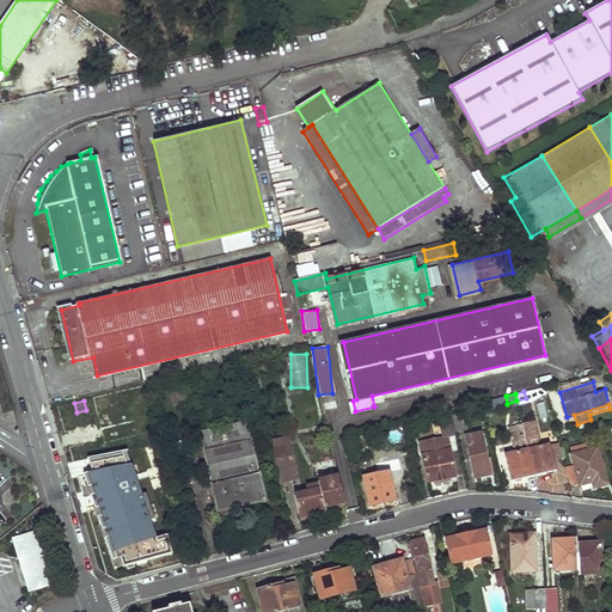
[(453,412),(457,430),(466,428),(464,411),(453,412)]
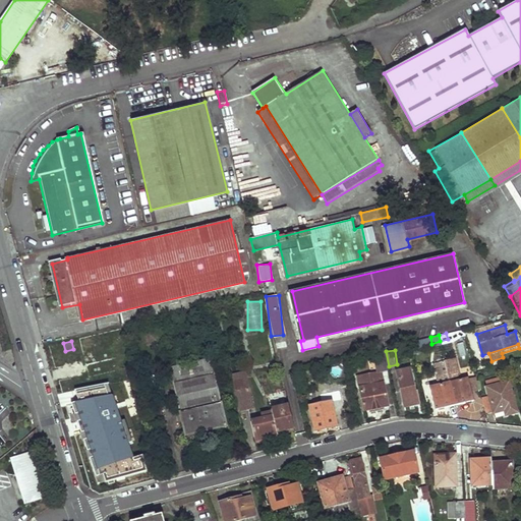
[(357,375),(365,411),(388,405),(381,369),(388,367),(386,355),(375,357),(379,370),(357,375)]
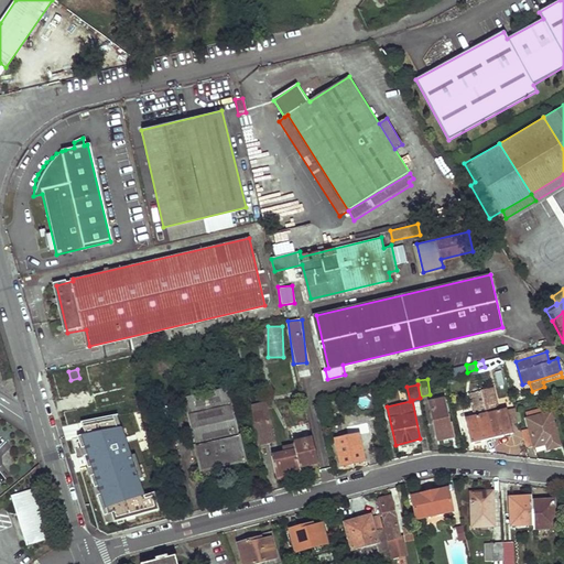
[(184,399),(201,473),(245,462),(228,388),(184,399)]
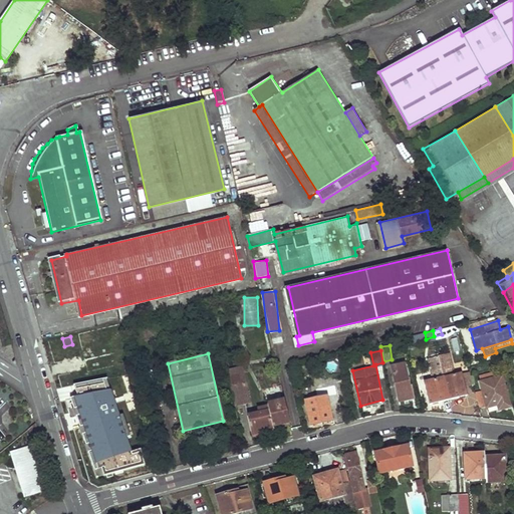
[(442,367),(450,399),(467,395),(466,388),(463,376),(462,372),(454,374),(448,353),(439,355),(442,367)]
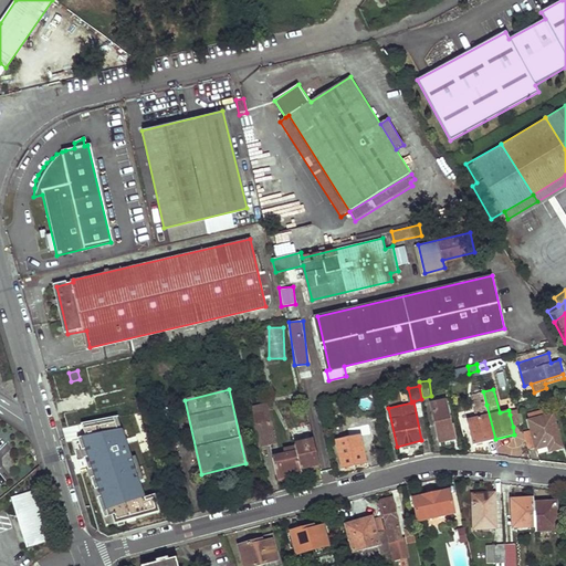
[(431,405),(438,442),(454,438),(452,427),(451,427),(446,401),(431,405)]
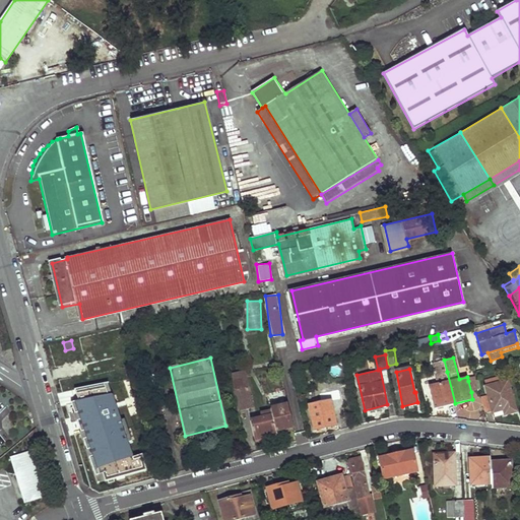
[(253,405),(245,371),(229,375),(237,409),(253,405)]
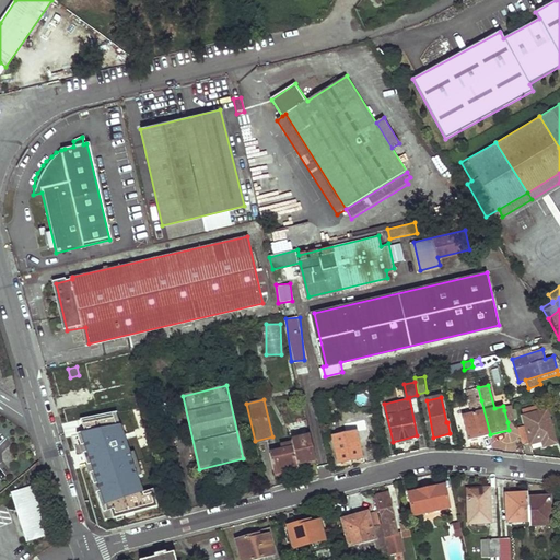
[(463,416),(468,440),(490,434),(481,400),(471,403),(474,412),(463,416)]
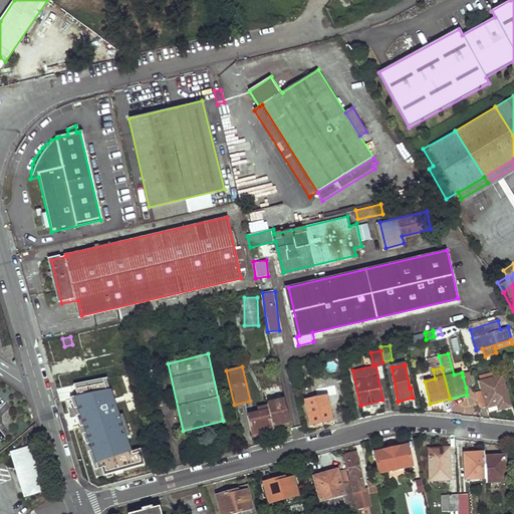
[(488,405),(488,407),(499,404),(500,409),(511,406),(504,375),(496,376),(495,370),(481,374),(482,380),(484,389),(475,391),(479,407),(488,405)]
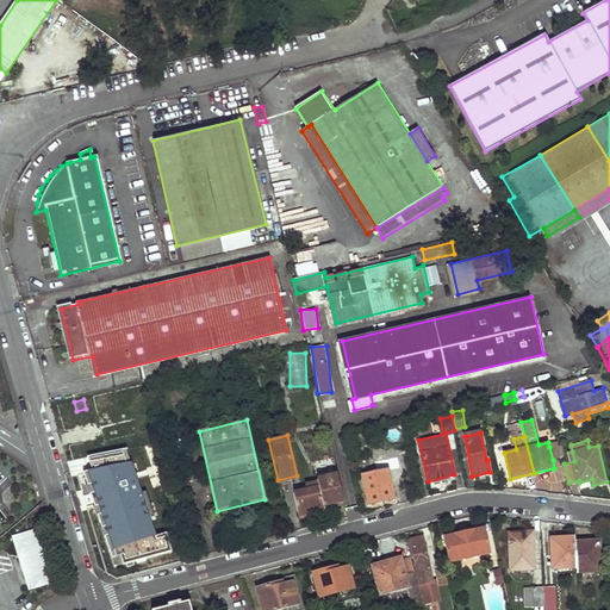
[(558,444),(549,447),(553,460),(561,458),(558,444)]
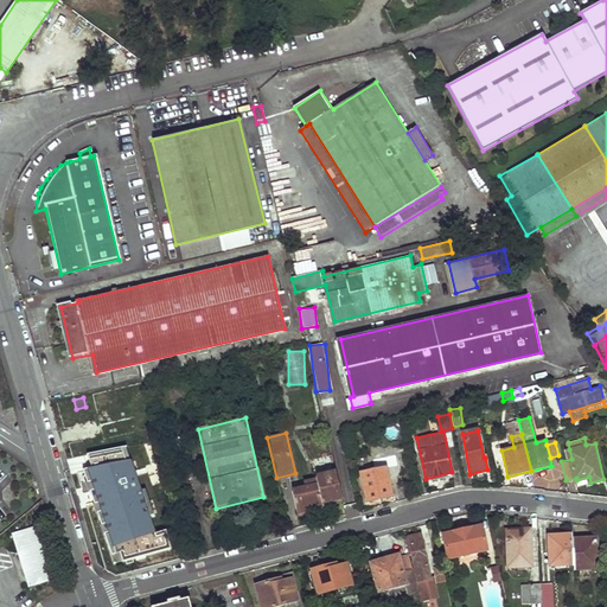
[(122,459),(123,464),(131,462),(131,468),(157,464),(154,453),(147,454),(122,459)]
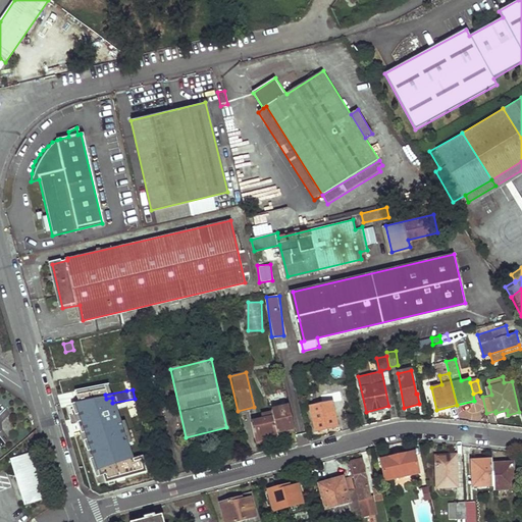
[(311,408),(316,431),(337,427),(330,393),(316,395),(318,406),(311,408)]
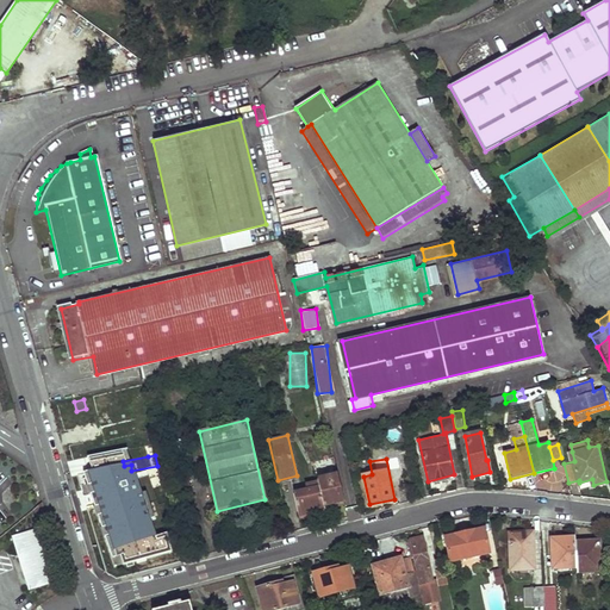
[(82,475),(88,502),(118,496),(112,470),(82,475)]
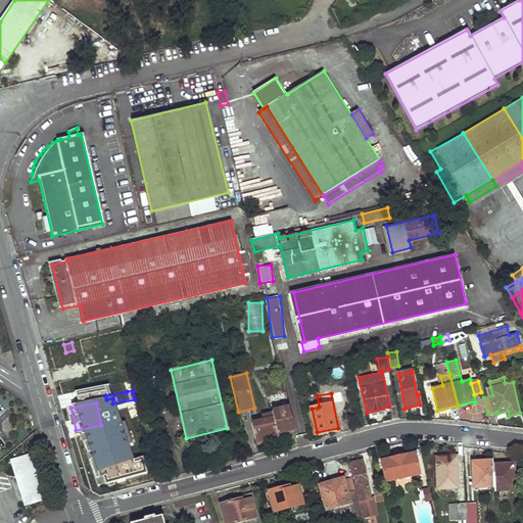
[(275,418),(279,433),(295,430),(290,408),(274,411),(275,418)]
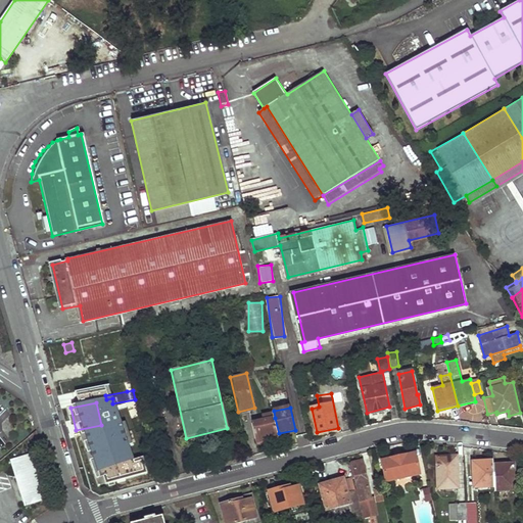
[(253,423),(257,442),(280,437),(279,433),(275,418),(253,423)]
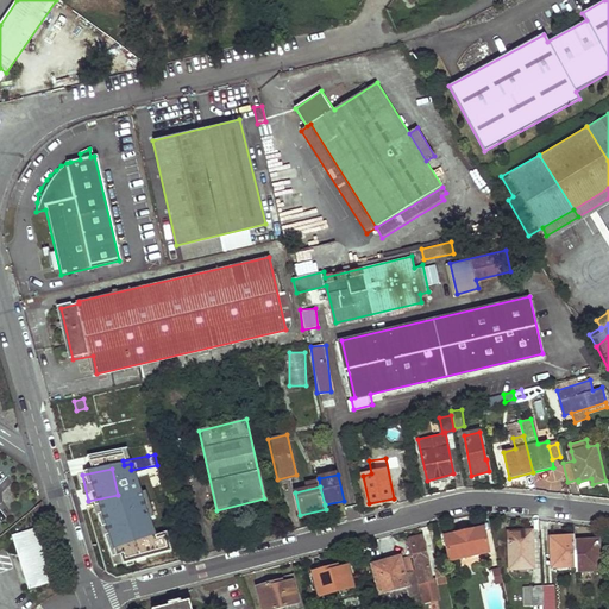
[(46,516),(43,506),(32,513),(39,521),(46,516)]
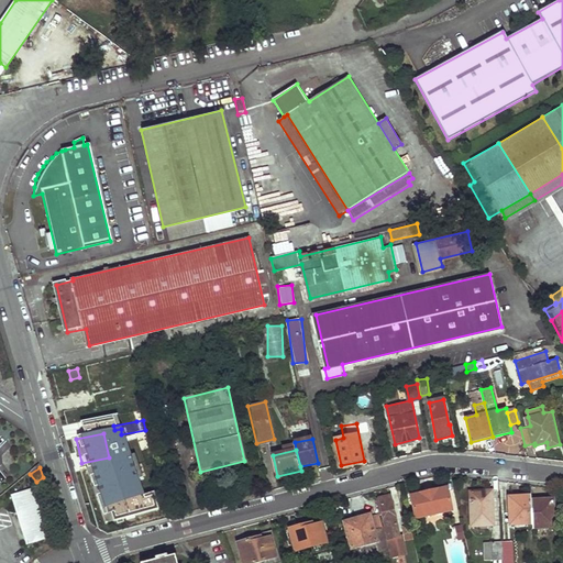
[(32,487),(10,494),(25,545),(47,538),(32,487)]
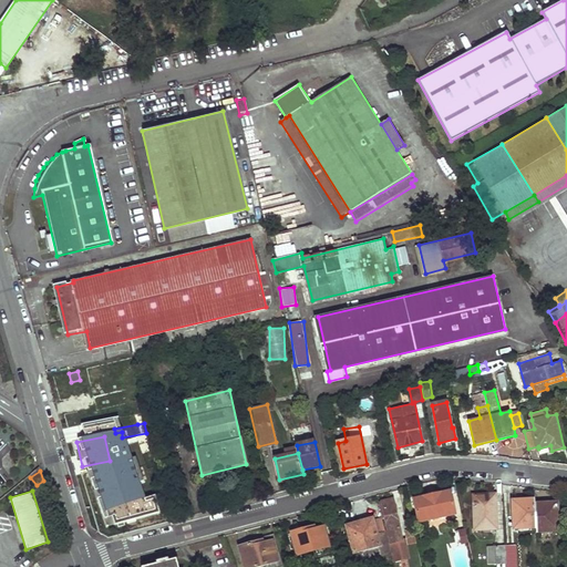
[(413,498),(418,522),(455,514),(450,491),(413,498)]
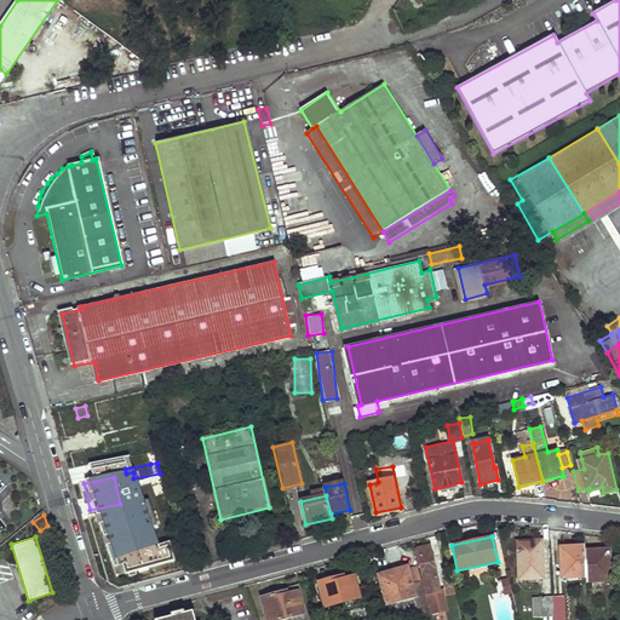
[(522,539),(521,577),(545,577),(545,538),(522,539)]
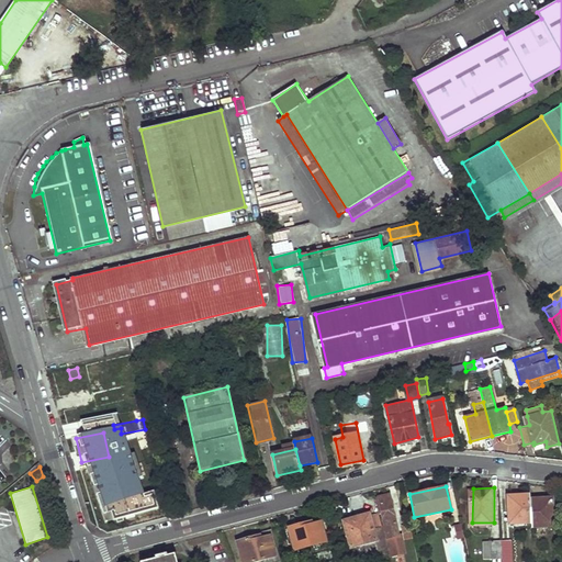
[(512,498),(512,521),(534,521),(532,498),(532,493),(520,494),(520,498),(512,498)]
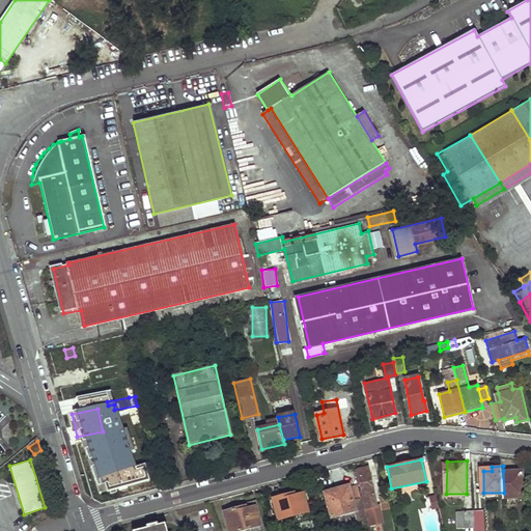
[(356,470),(359,485),(361,484),(365,505),(373,504),(372,496),(373,496),(368,468),(356,470)]
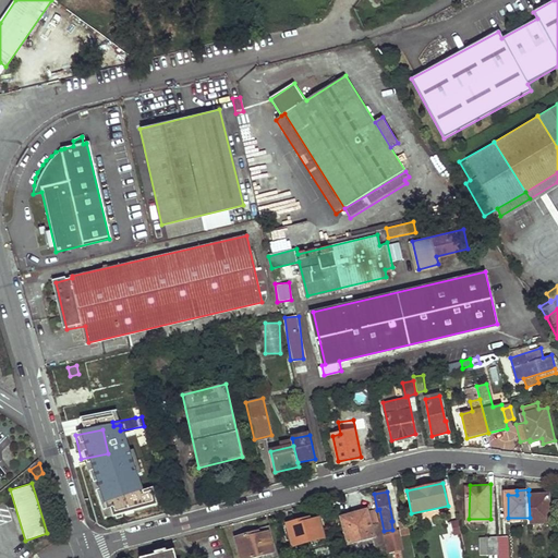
[(530,518),(530,522),(550,521),(550,495),(529,495),(530,518)]
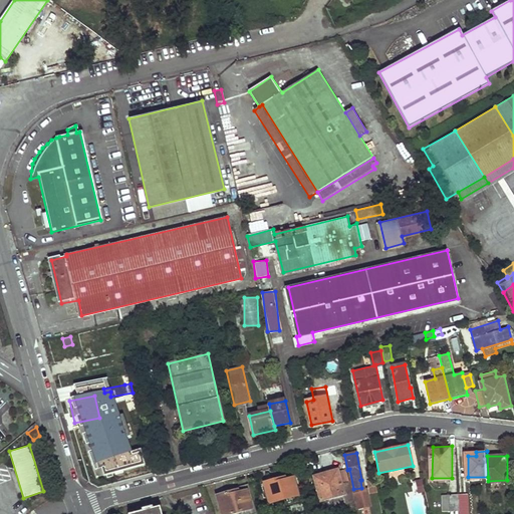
[(316,479),(321,501),(341,494),(343,504),(350,502),(353,499),(347,470),(339,472),(338,470),(328,473),(328,475),(316,479)]
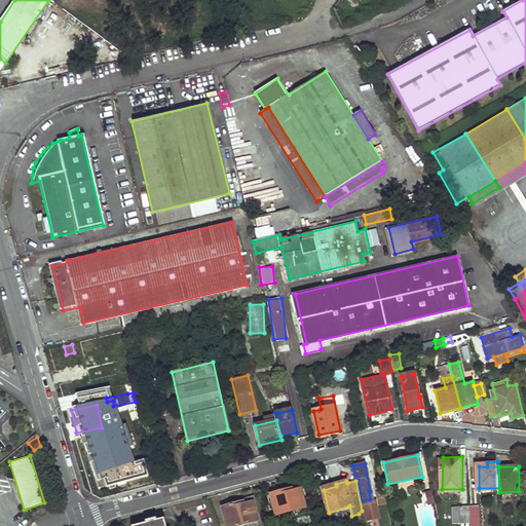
[(270,494),(276,517),(306,506),(301,489),(288,493),(287,490),(270,494)]
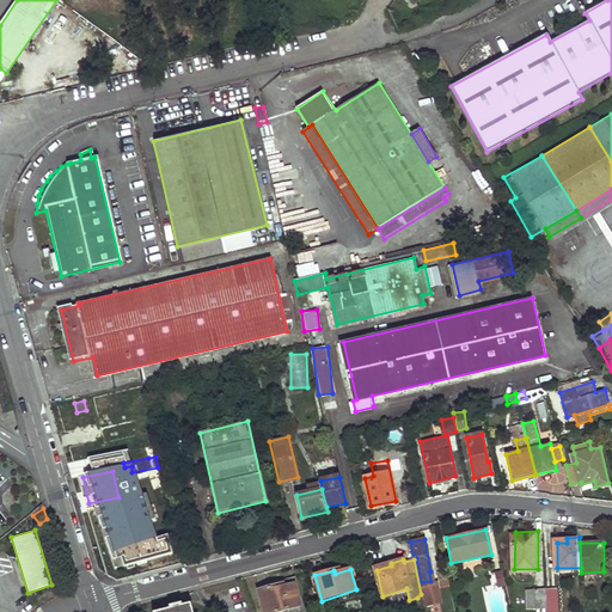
[(438,573),(441,586),(450,583),(447,570),(438,573)]
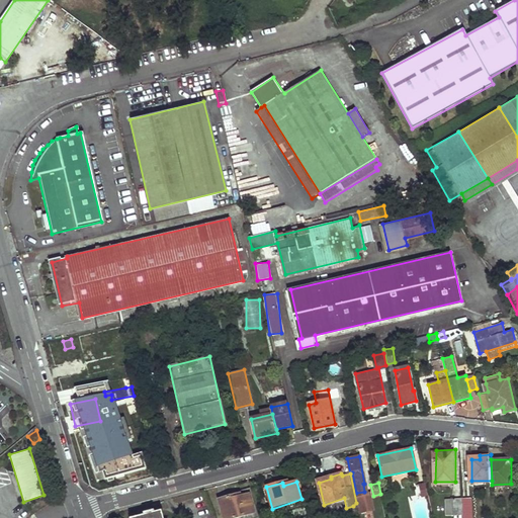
[(421,486),(424,499),(430,497),(427,484),(421,486)]
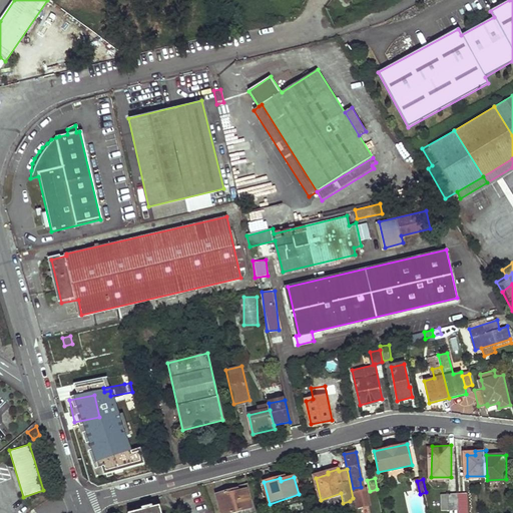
[(217,495),(221,512),(231,512),(251,508),(246,490),(233,493),(233,490),(217,495)]
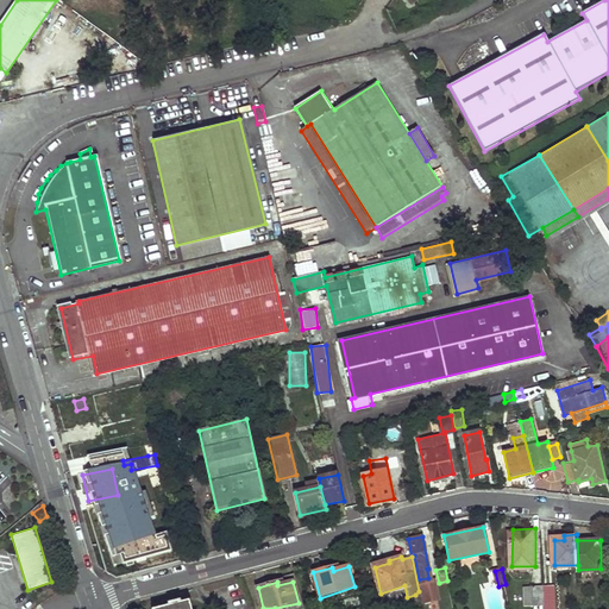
[(523,585),(525,603),(534,604),(534,585),(523,585)]
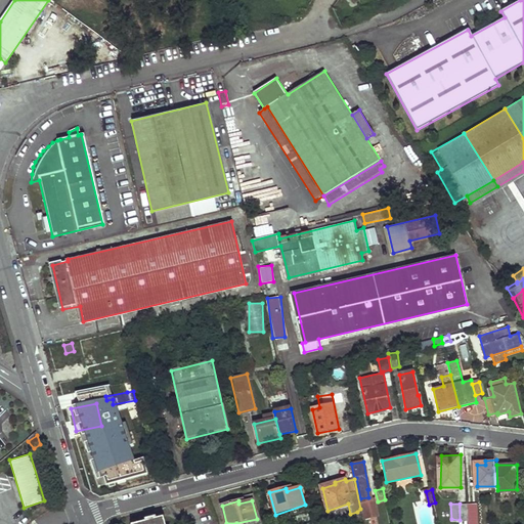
[(460,504),(460,520),(469,520),(469,504),(460,504)]
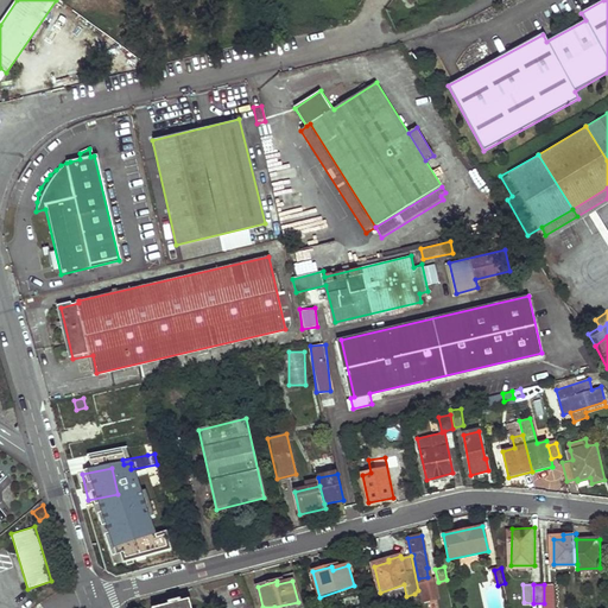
[(544,584),(544,603),(555,603),(555,584),(544,584)]
